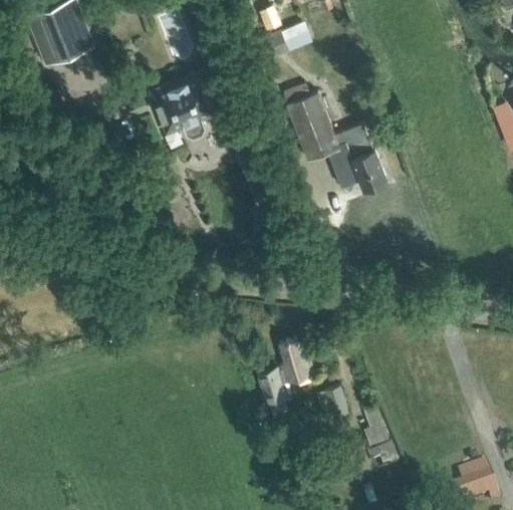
[(93,47),(74,0),(69,0),(26,17),(45,65),(93,47)]
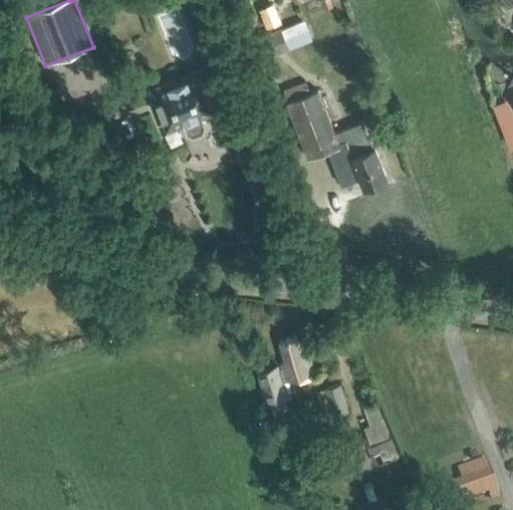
[(332,8),(329,0),(324,0),(307,6),(311,17),(324,12),(324,11),(332,8)]
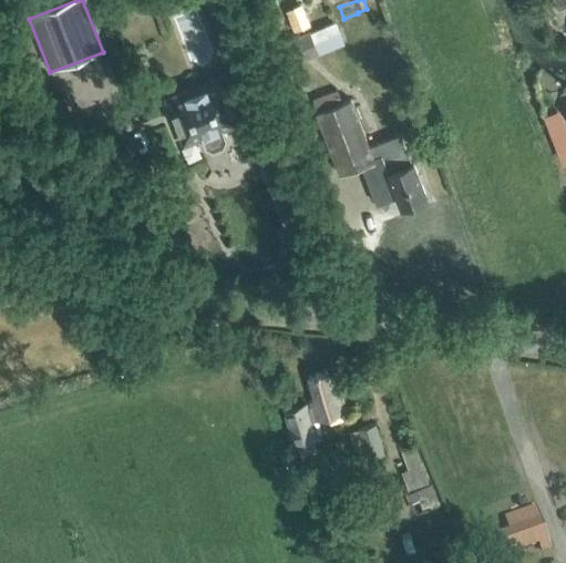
[(565,0),(552,0),(557,12),(565,8),(565,0)]
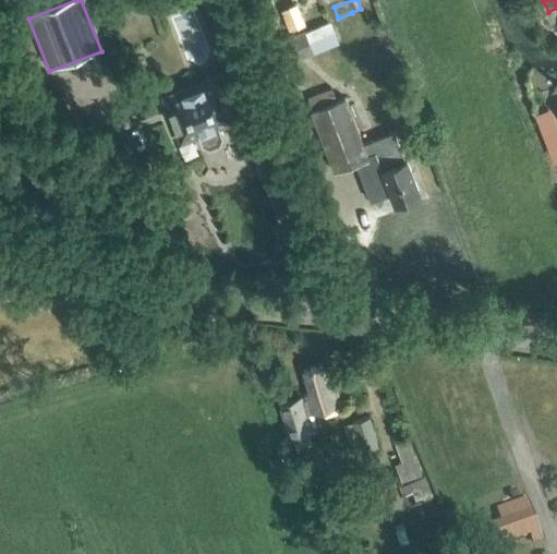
[(305,28),(297,7),(280,13),(289,35),(305,28)]
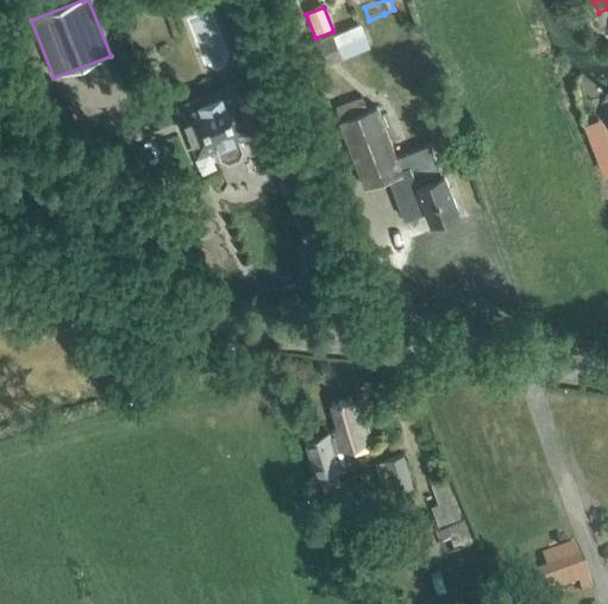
[(332,37),(311,45),(308,43),(292,49),(300,69),(302,76),(342,61),(332,37)]
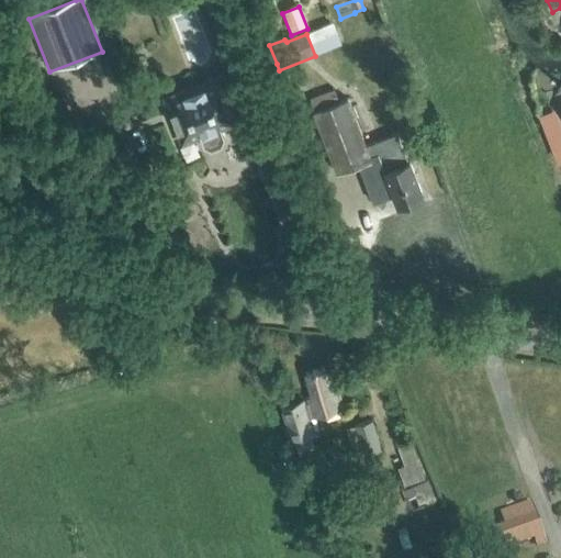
[(220,81),(166,103),(182,145),(200,137),(203,148),(211,152),(220,148),(223,141),(219,130),(236,123),(220,81)]
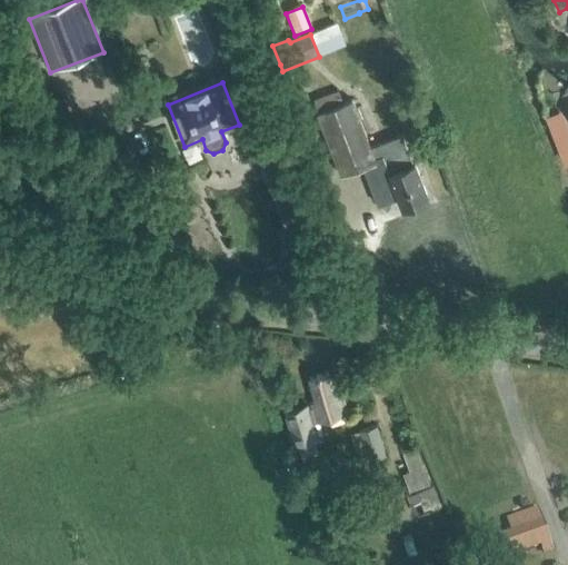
[(412,168),(406,152),(400,138),(369,150),(351,103),(342,107),(337,93),(312,102),(318,116),(317,116),(341,179),(364,170),(377,208),(398,200),(401,211),(428,201),(415,167),(412,168)]
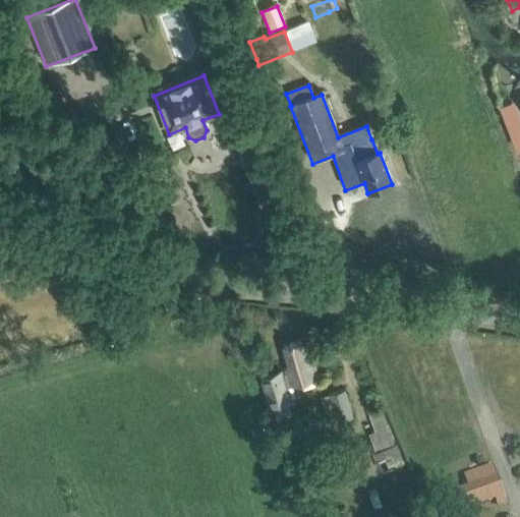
[(519,153),(519,124),(519,125),(511,106),(501,111),(519,154),(519,153)]
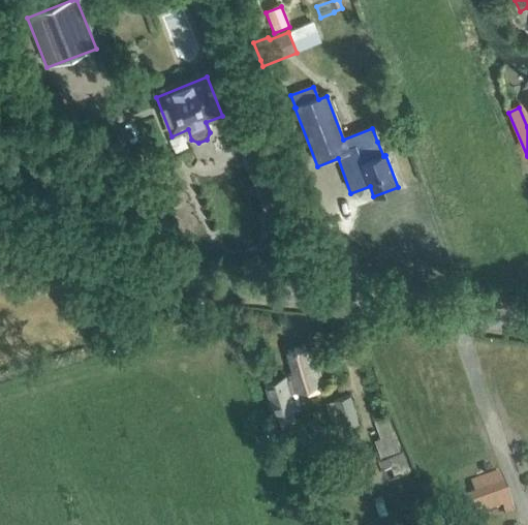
[(273,418),(276,417),(280,430),(294,426),(291,412),(293,412),(289,397),(321,388),(311,351),(305,353),(304,349),(287,354),(293,376),(288,377),(289,382),(285,383),(284,380),(264,385),(273,418)]
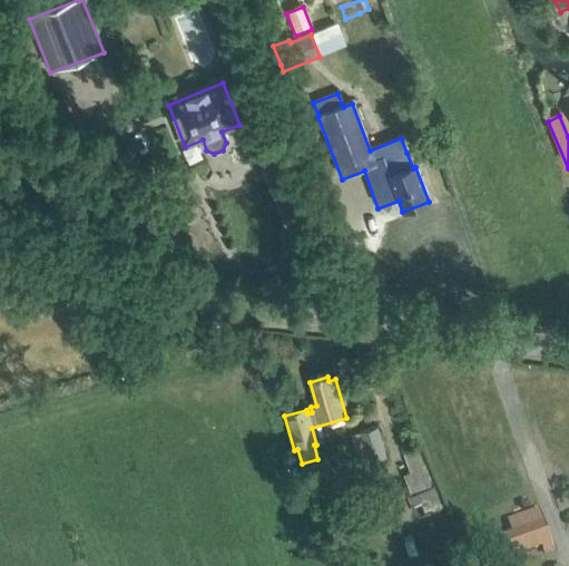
[(386,459),(378,428),(357,435),(366,465),(386,459)]
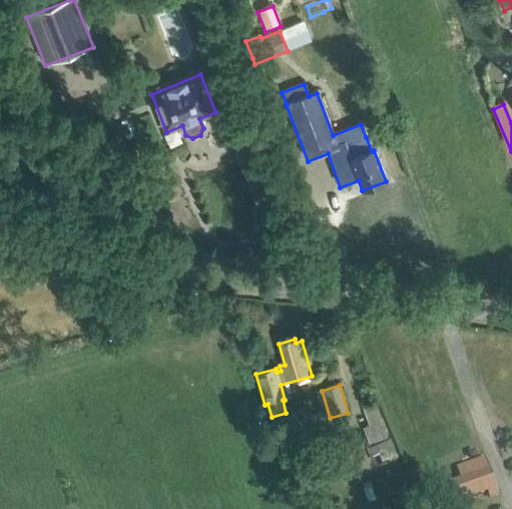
[(394,458),(375,407),(363,412),(369,428),(362,430),(375,465),(394,458)]
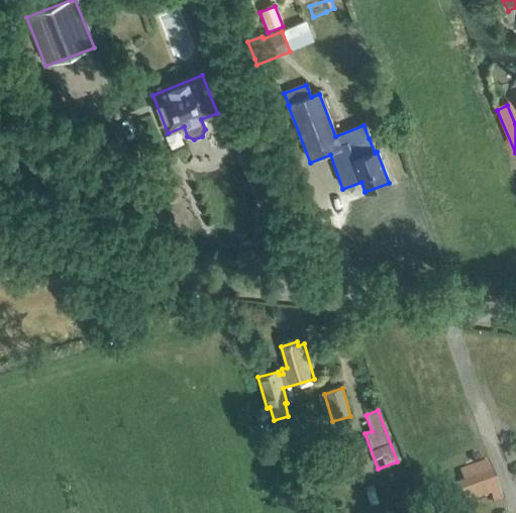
[(488,469),(459,480),(465,492),(437,503),(441,512),(467,512),(492,503),(494,509),(503,505),(488,469)]
